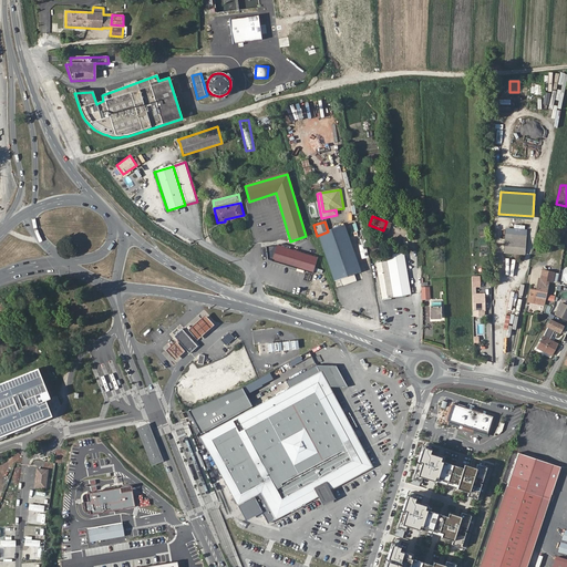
[(360,272),(343,226),(328,232),(317,236),(333,281),(360,272)]
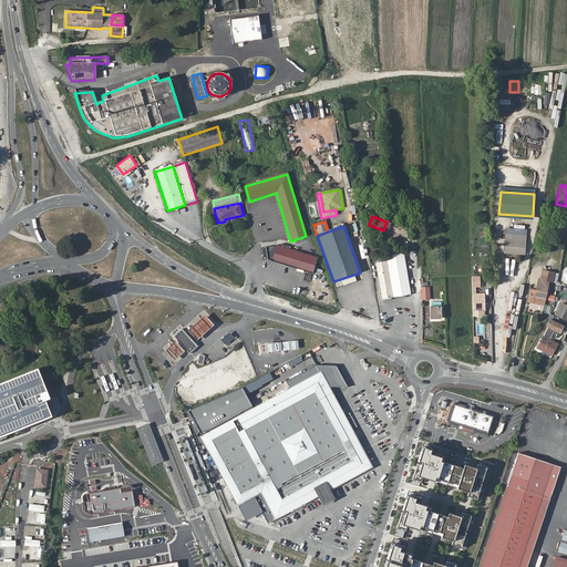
[(502,250),(511,251),(512,247),(518,248),(518,251),(524,253),(525,235),(504,233),(502,250)]
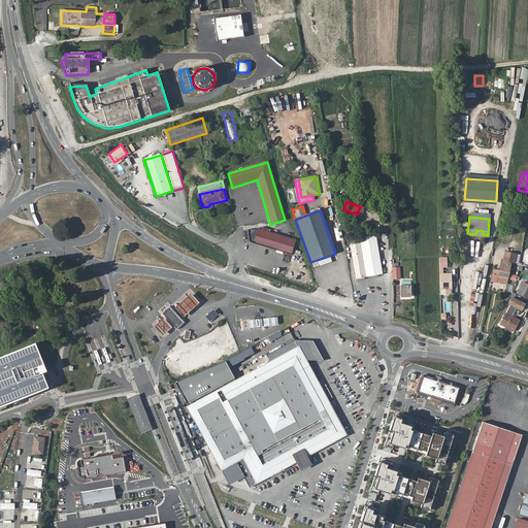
[(246,230),(249,241),(291,254),(295,240),(257,229),(246,230)]
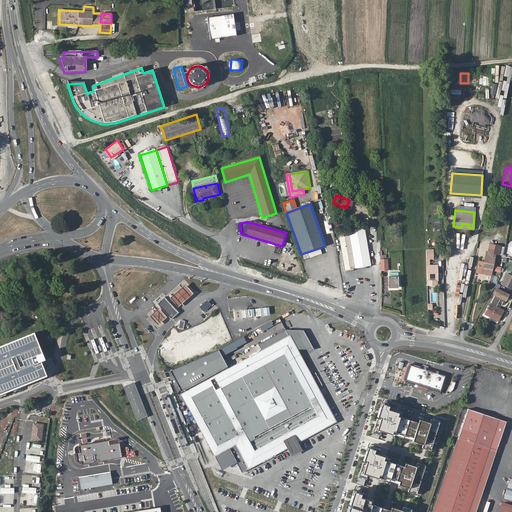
[(357,267),(371,265),(364,227),(349,230),(350,235),(357,267)]
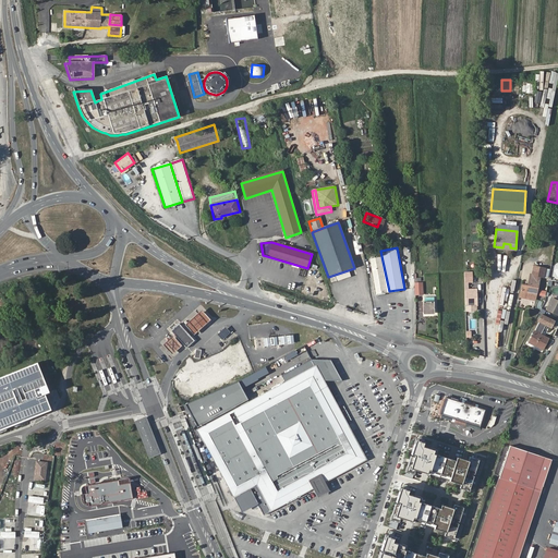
[(389,291),(381,256),(371,258),(377,293),(389,291)]
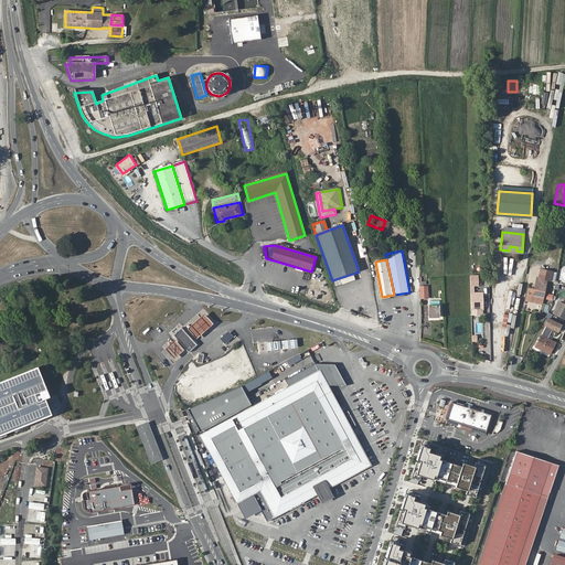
[(535,291),(529,289),(526,301),(531,302),(531,300),(541,301),(543,292),(544,292),(546,281),(550,281),(552,273),(541,270),(539,279),(537,279),(535,291)]
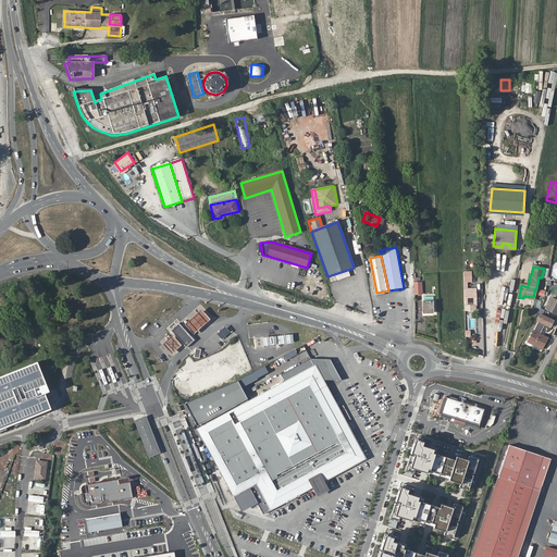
[(467,288),(465,288),(465,311),(477,311),(475,288),(467,288)]
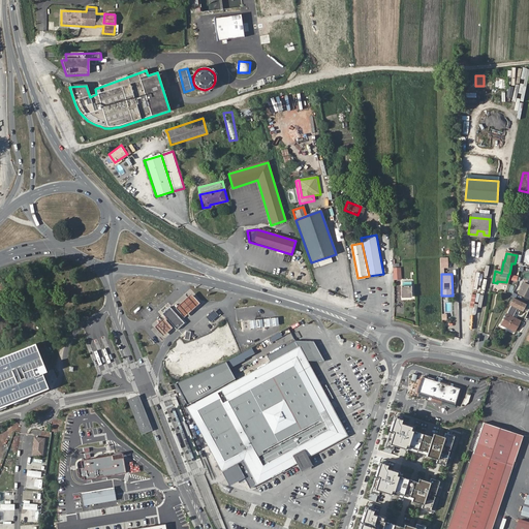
[(528,294),(528,284),(522,281),(517,292),(528,298),(528,294)]
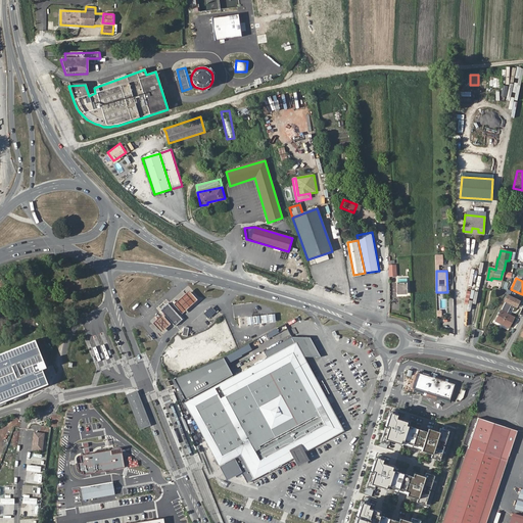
[(396,283),(397,293),(408,293),(407,282),(396,283)]
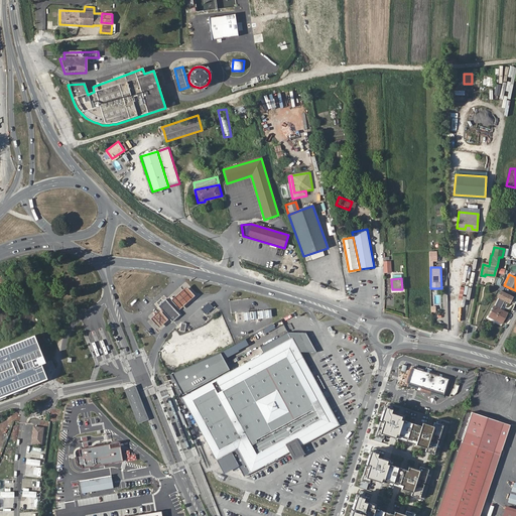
[(181,296),(171,305),(179,316),(190,306),(199,298),(189,288),(181,296)]
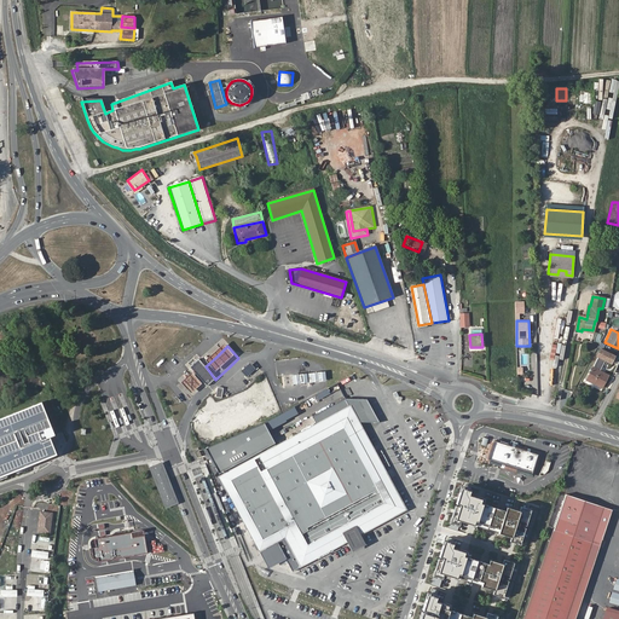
[(599,357),(586,379),(603,387),(609,376),(600,371),(606,360),(613,363),(617,357),(601,350),(597,357),(599,357)]
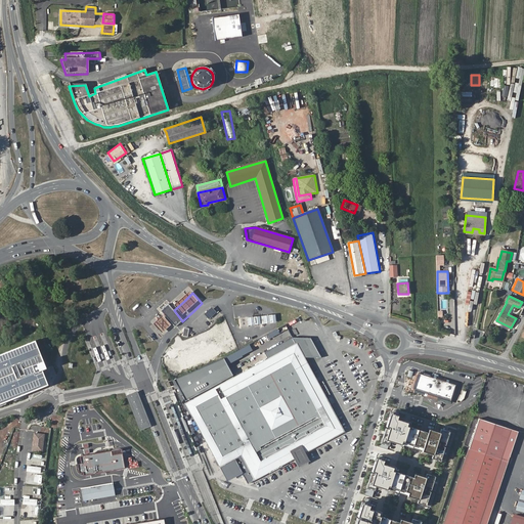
[(160,310),(164,314),(166,317),(171,323),(175,329),(182,321),(174,310),(168,303),(160,310)]
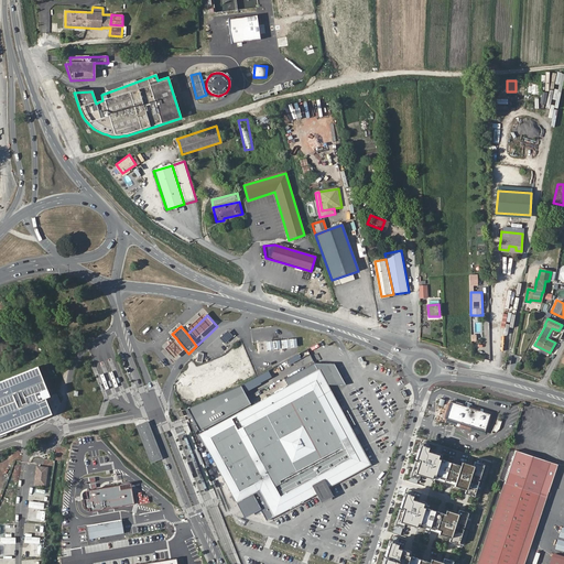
[(281,342),(268,343),(269,351),(282,350),(299,348),(297,339),(281,342)]
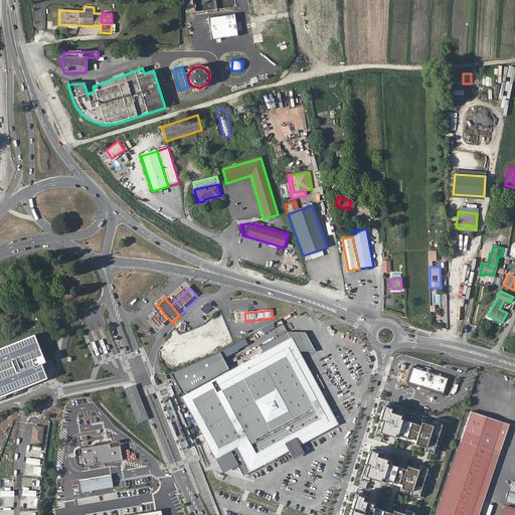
[(168,318),(163,312),(157,317),(149,324),(158,334),(165,329),(172,323),(168,318)]
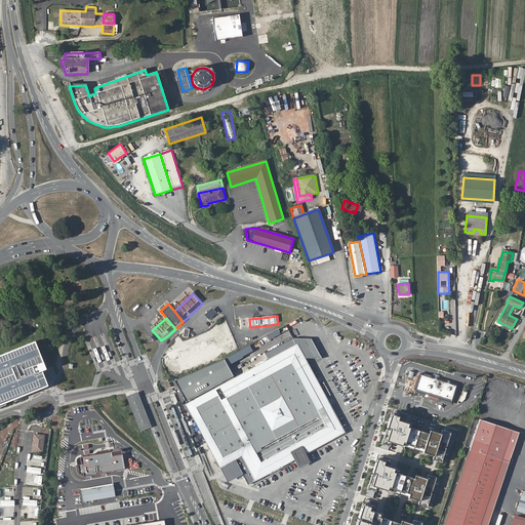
[(35,340),(0,354),(0,403),(13,398),(35,390),(46,386),(40,371),(43,370),(46,368),(35,340)]
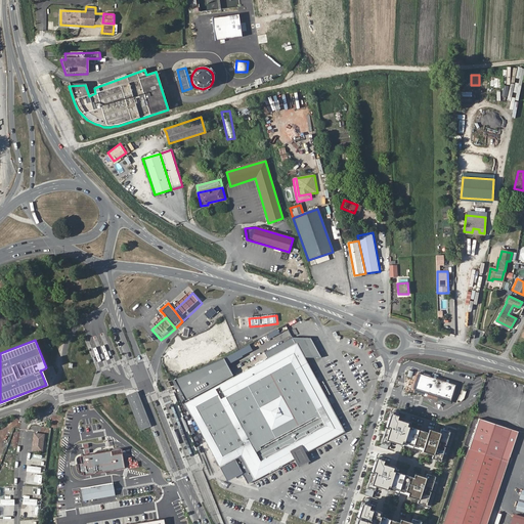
[(300,353),(304,359),(317,358),(328,358),(318,342),(307,342),(294,342),(270,354),(272,358),(294,348),(297,346),(300,353)]
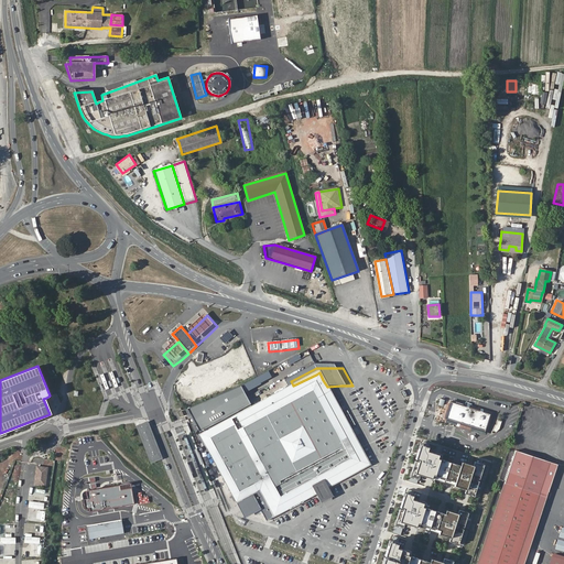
[(190,381),(192,386),(180,390),(183,401),(238,382),(234,369),(203,380),(202,377),(190,381)]
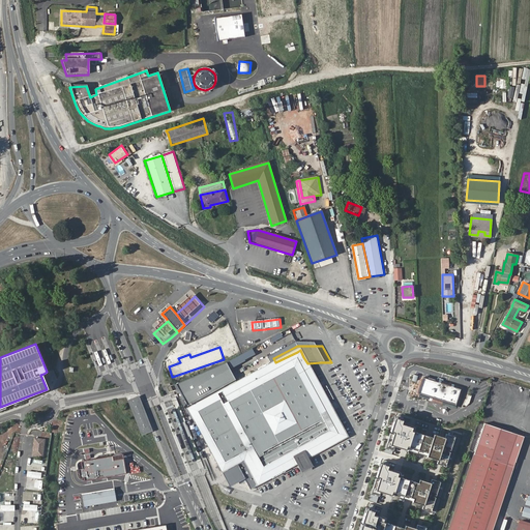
[(235,380),(193,406),(197,413),(193,415),(219,469),(242,458),(252,453),(260,469),(251,474),(257,486),(296,465),(295,463),(305,457),(306,460),(346,439),(340,428),(329,433),(323,418),(332,413),(307,363),(303,357),(300,359),(297,352),(275,362),(235,380)]
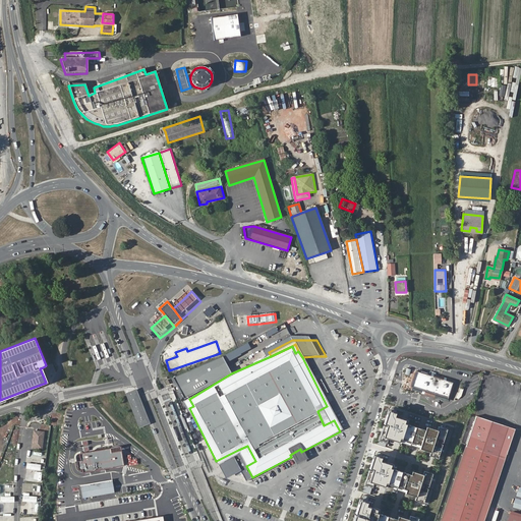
[(189,399),(231,373),(223,356),(174,378),(179,387),(185,401),(189,399)]
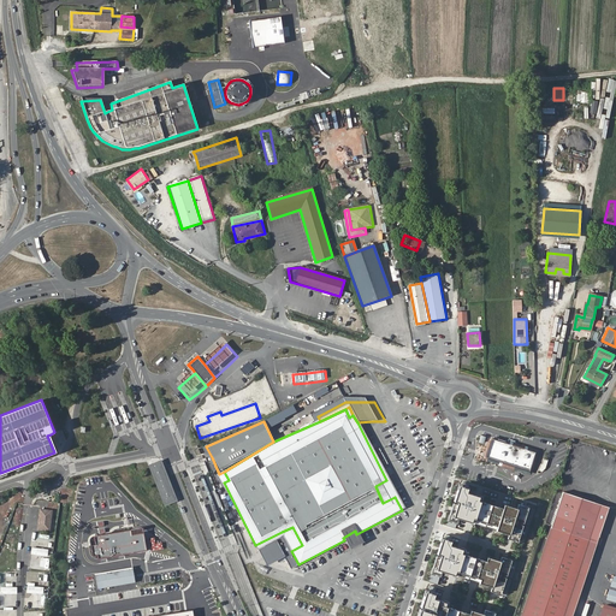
[(537,456),(493,442),(487,456),(486,460),(529,474),(537,456)]
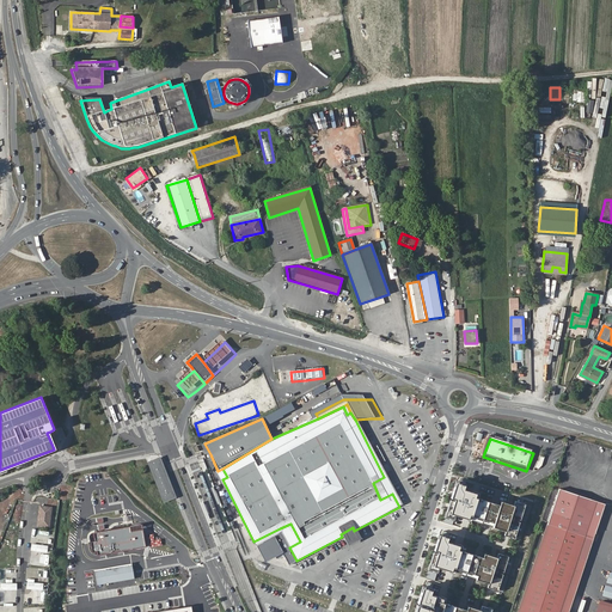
[(159,460),(151,464),(165,501),(173,497),(159,460)]
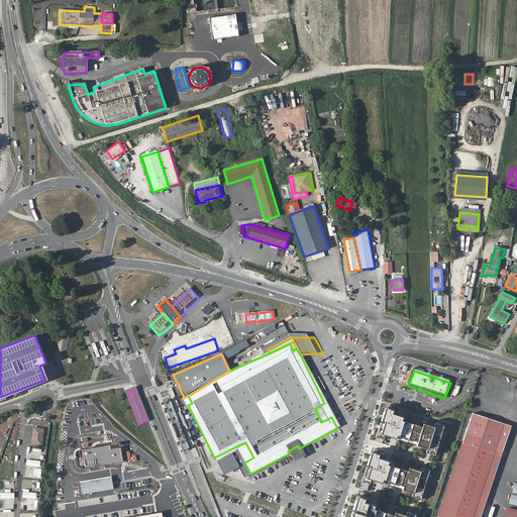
[(328,410),(324,403),(315,408),(321,422),(331,417),(328,410)]
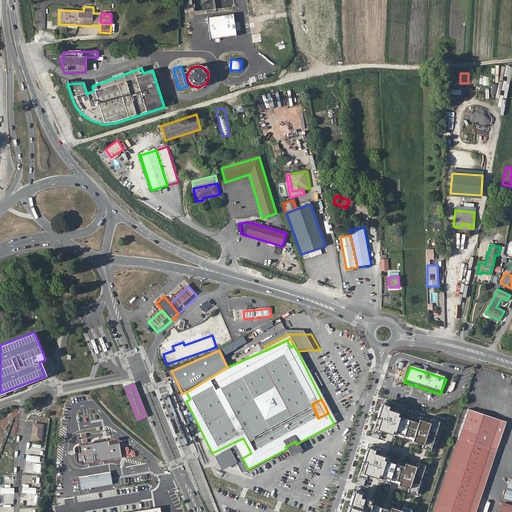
[(390,408),(382,405),(372,434),(380,436),(382,433),(424,447),(422,450),(431,453),(441,425),(432,422),(430,426),(420,422),(419,426),(401,420),(402,416),(389,412),(390,408)]
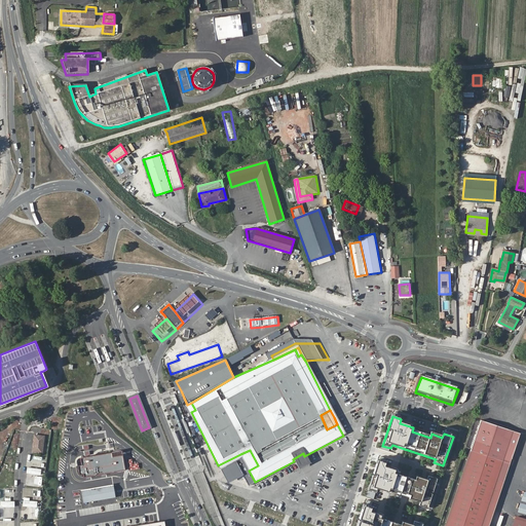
[(444,525),(481,525),(503,462),(511,464),(521,435),(481,420),(444,525)]
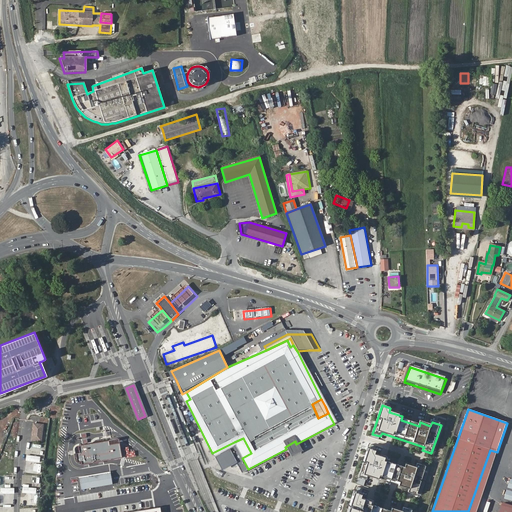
[(33,422),(31,439),(42,441),(44,424),(33,422)]
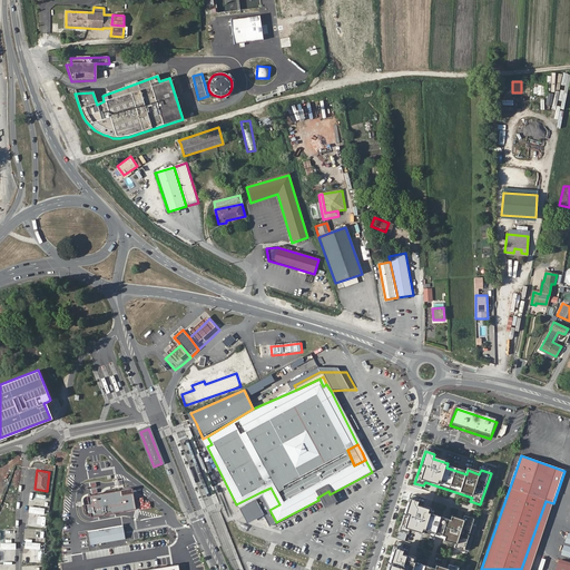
[(123,492),(120,485),(80,494),(86,520),(138,509),(134,490),(123,492)]
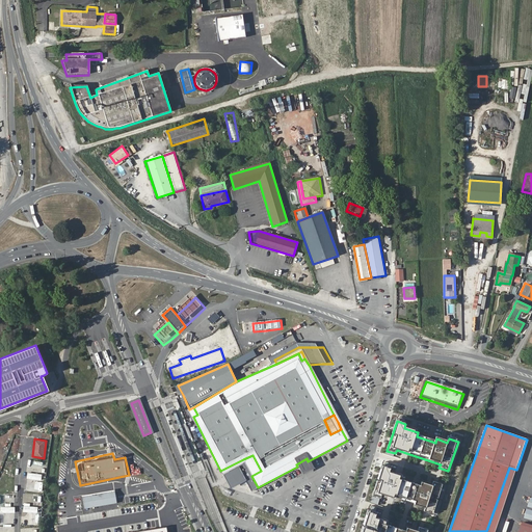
[(253,455),(243,459),(247,468),(251,476),(261,471),(253,455)]
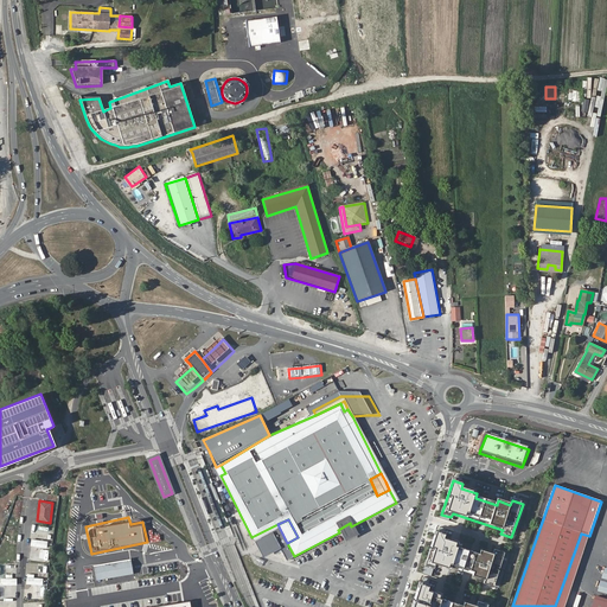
[(353,530),(351,526),(350,523),(338,530),(339,532),(342,536),(344,541),(356,535),(353,530)]
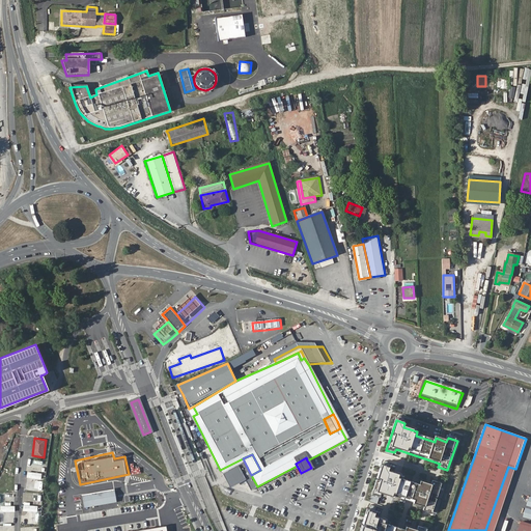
[(243,458),(220,470),(225,479),(229,486),(239,481),(245,493),(257,486),(251,475),(243,458)]
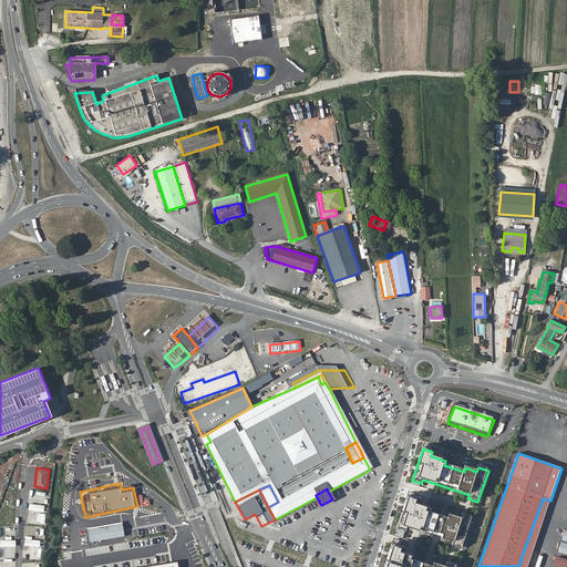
[(418,501),(408,498),(398,529),(406,533),(408,528),(454,544),(453,548),(463,552),(473,519),(463,516),(462,521),(450,517),(449,521),(429,514),(430,511),(415,505),(418,501)]
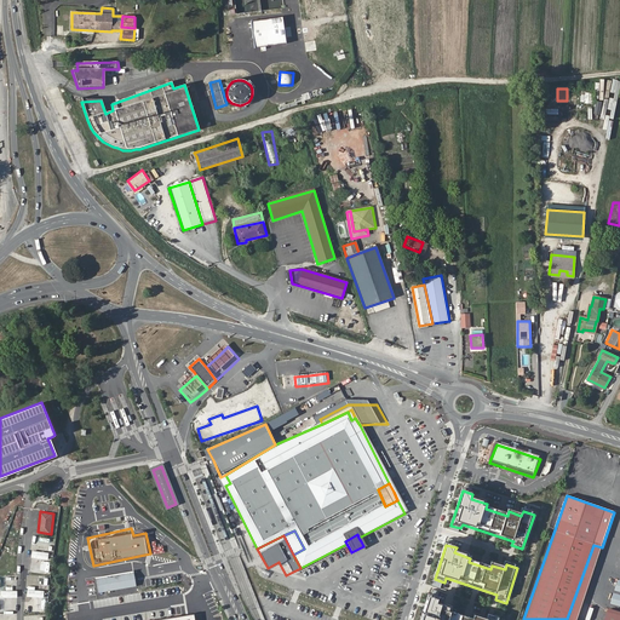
[(593,545),(567,619),(575,619),(602,547),(593,545)]
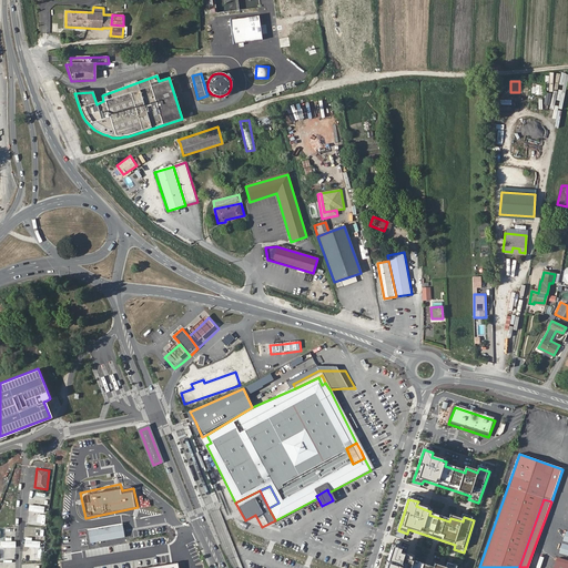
[(322,514),(326,510),(325,507),(313,514),(316,519),(323,516),(322,514)]
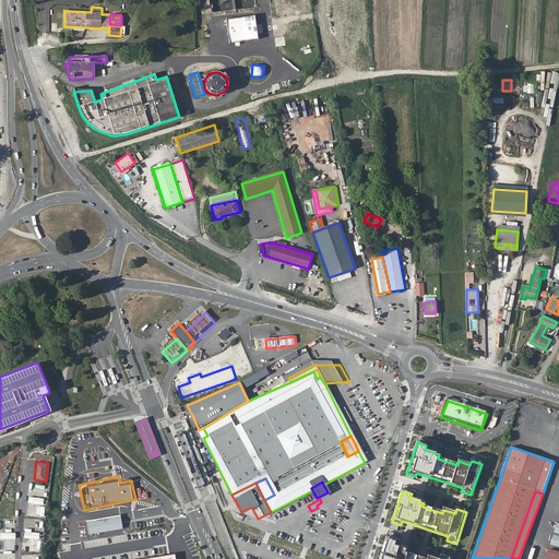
[(88,518),(90,522),(92,535),(98,534),(126,530),(122,512),(88,518)]
